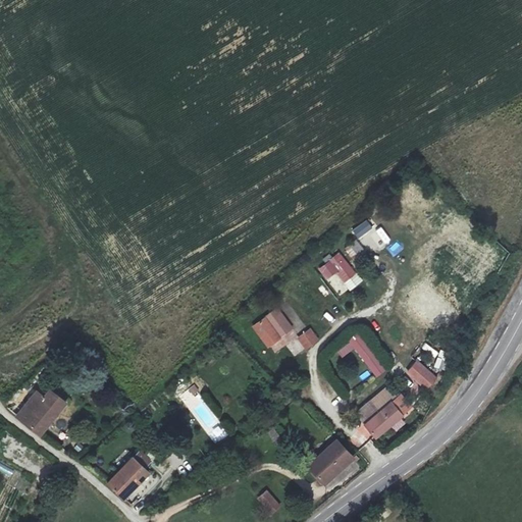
[(367,218),(352,230),(359,239),(374,226),(367,218)]
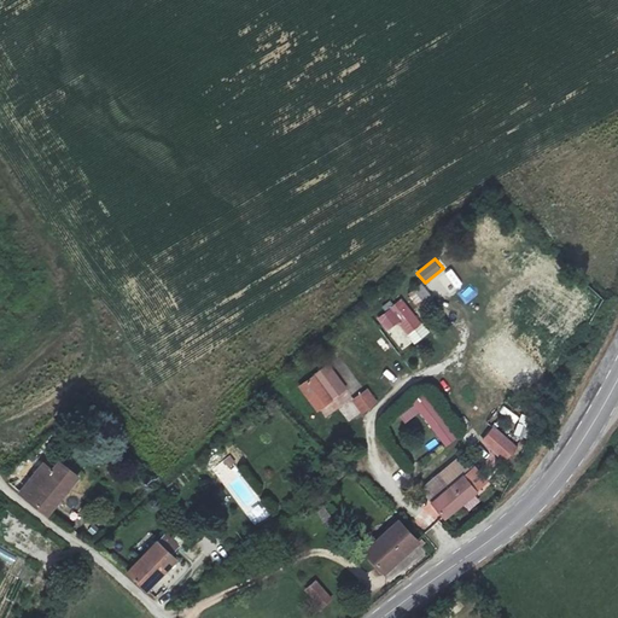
[(408,293),(419,308),(433,296),(423,283),(408,293)]
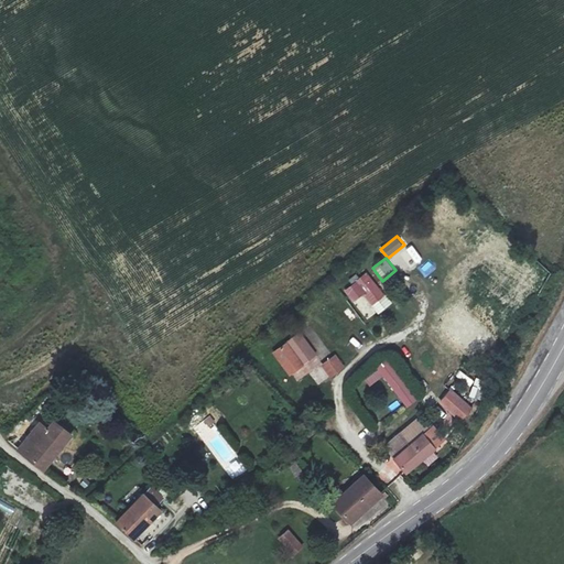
[(357,279),(343,289),(353,303),(365,294),(378,314),(392,304),(368,271),(357,279)]
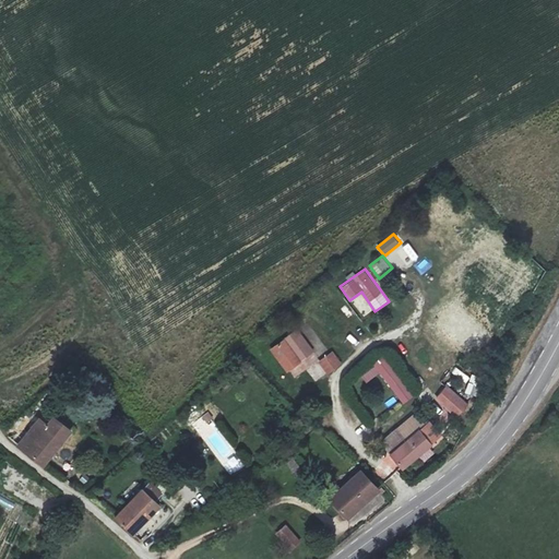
[(348,311),(342,317),(356,331),(363,325),(348,311)]
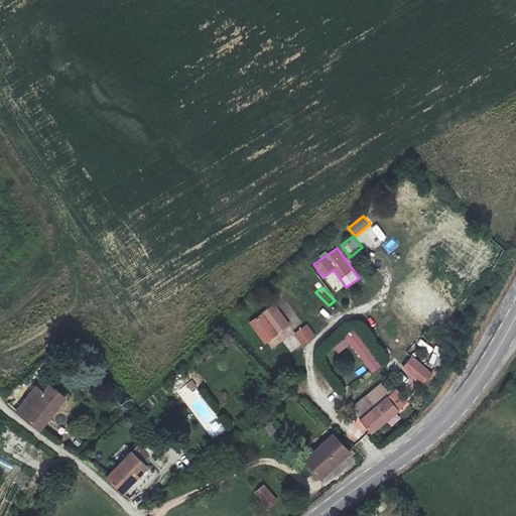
[(265,344),(291,325),(275,302),(249,323),(265,344)]
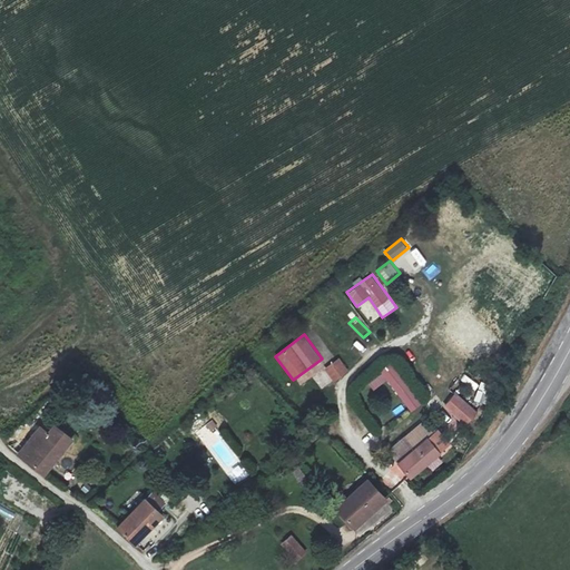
[(478,335),(462,345),(467,352),(482,341),(478,335)]
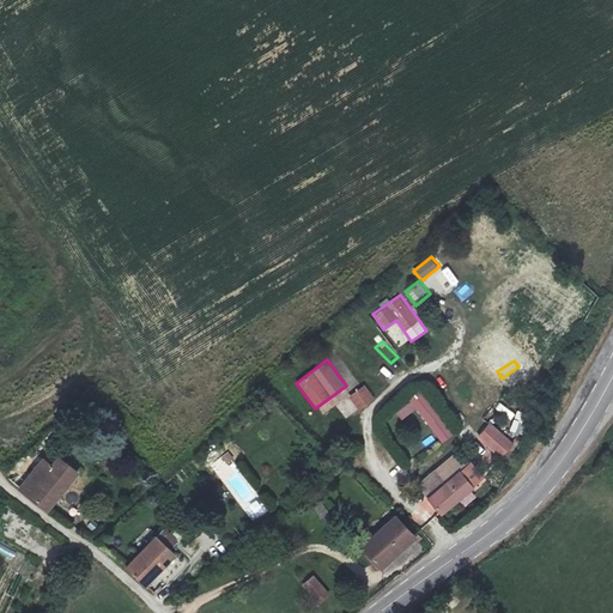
[(365,383),(349,396),(360,411),(376,399),(365,383)]
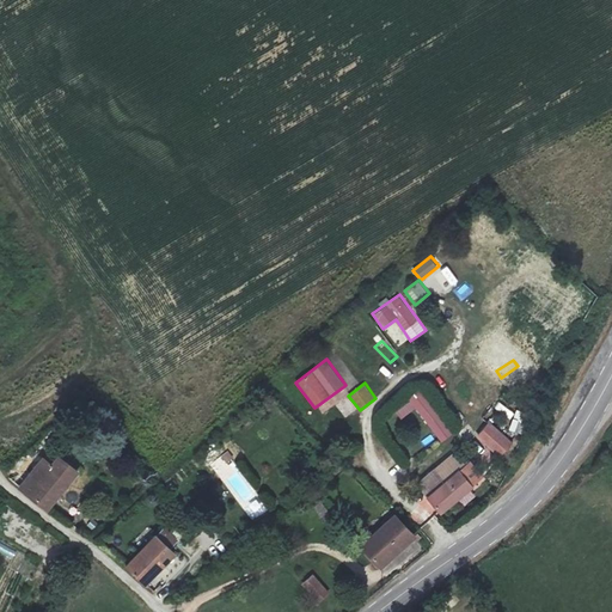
[(409,397),(442,442),(454,434),(421,387),(409,397)]
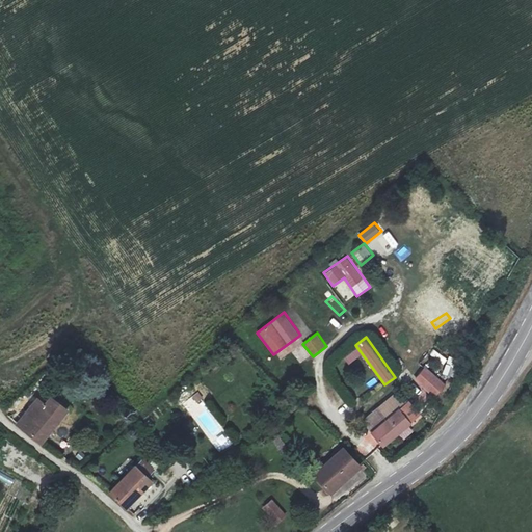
[(415,379),(436,397),(447,384),(426,366),(415,379)]
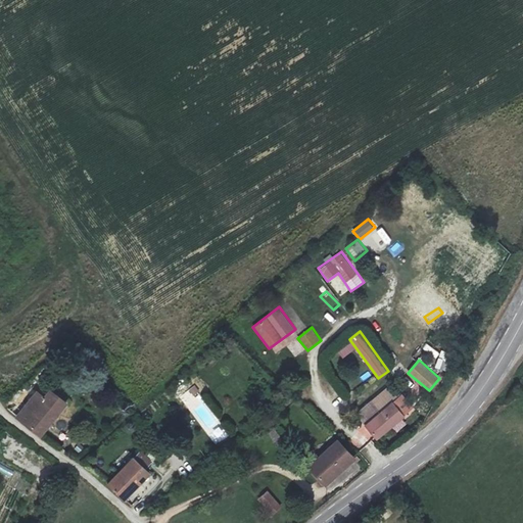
[(357,413),(376,435),(399,416),(406,423),(417,414),(386,380),(357,413)]
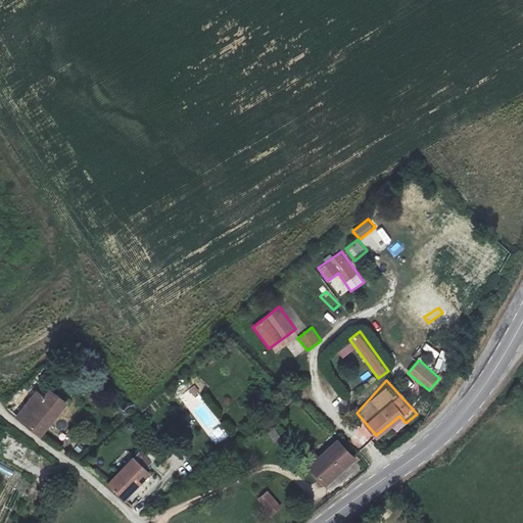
[(38,392),(37,391),(17,416),(41,434),(65,403),(49,390),(46,387),(40,389),(38,392)]
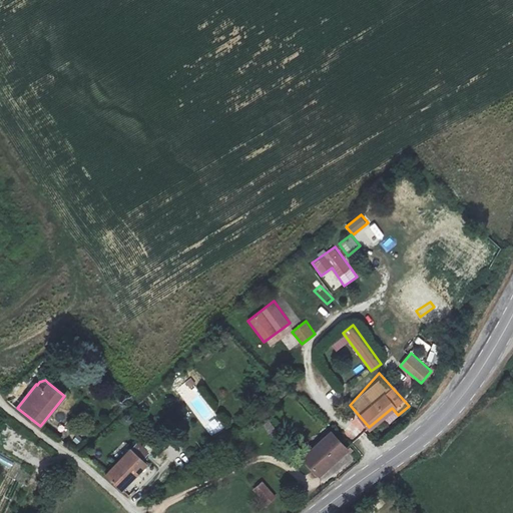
[(192,386),(180,397),(205,427),(218,416),(192,386)]
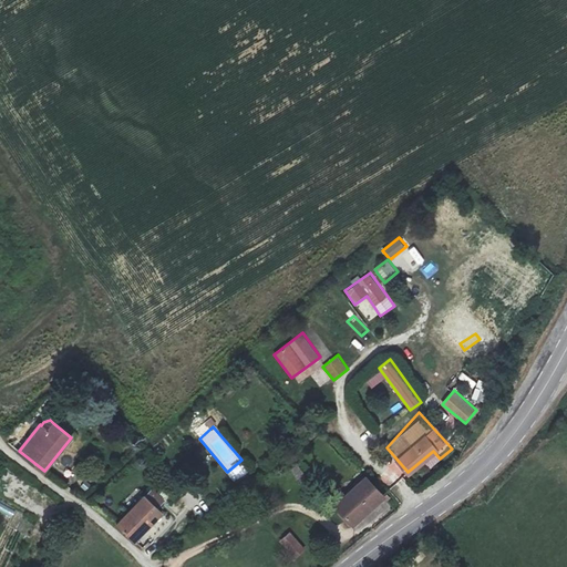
[(300,480),(306,475),(297,464),(291,467),(300,480)]
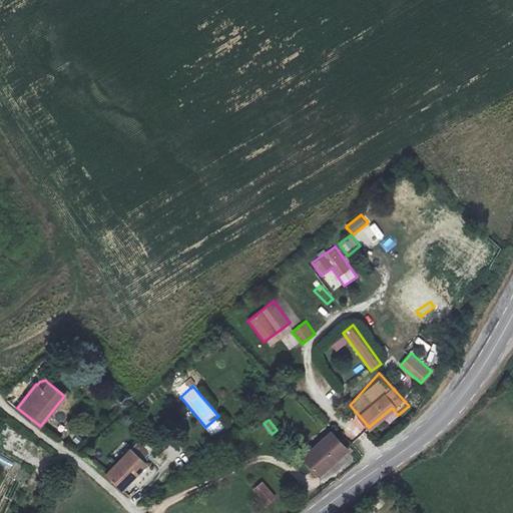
[(76,444),(84,439),(79,430),(71,435),(76,444)]
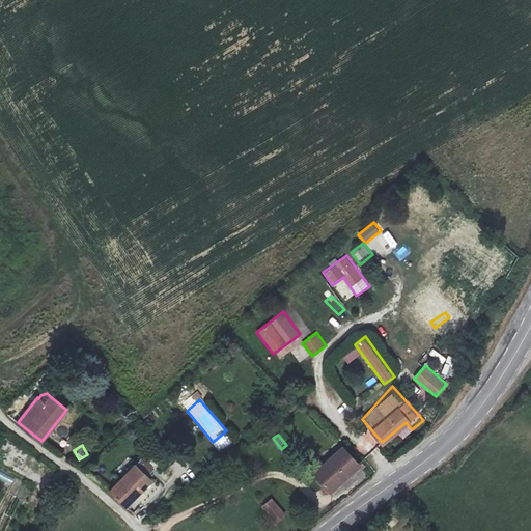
[(330,490),(359,463),(342,446),(314,472),(330,490)]
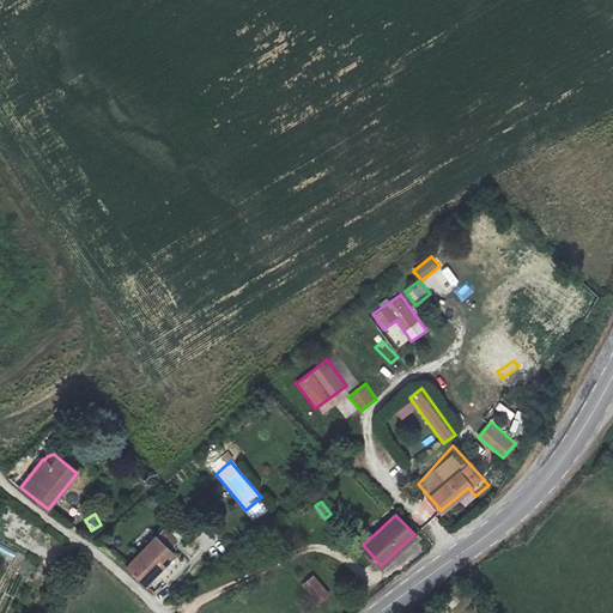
[(157,535),(127,566),(145,584),(175,553),(169,548),(177,540),(165,529),(158,536),(157,535)]
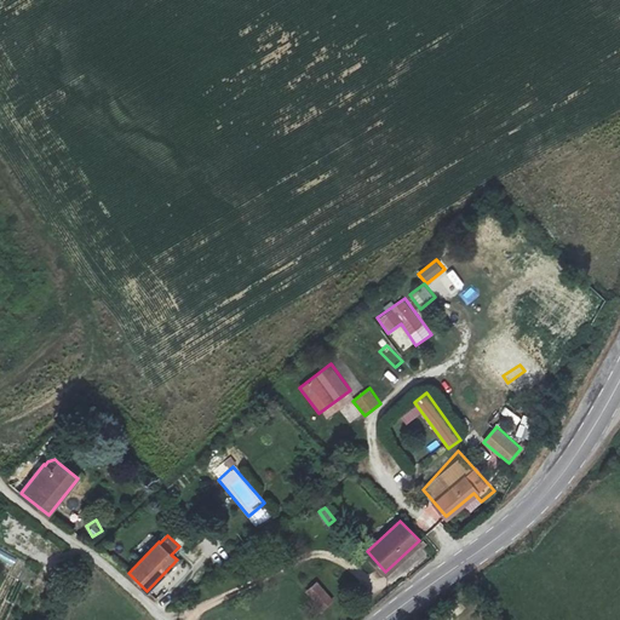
[(323,608),(333,600),(317,583),(308,590),(323,608)]
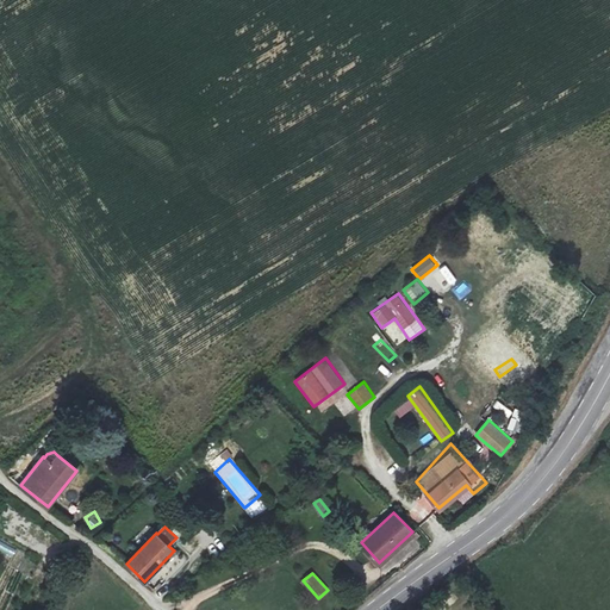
[(154,589),(161,598),(168,593),(161,584),(154,589)]
